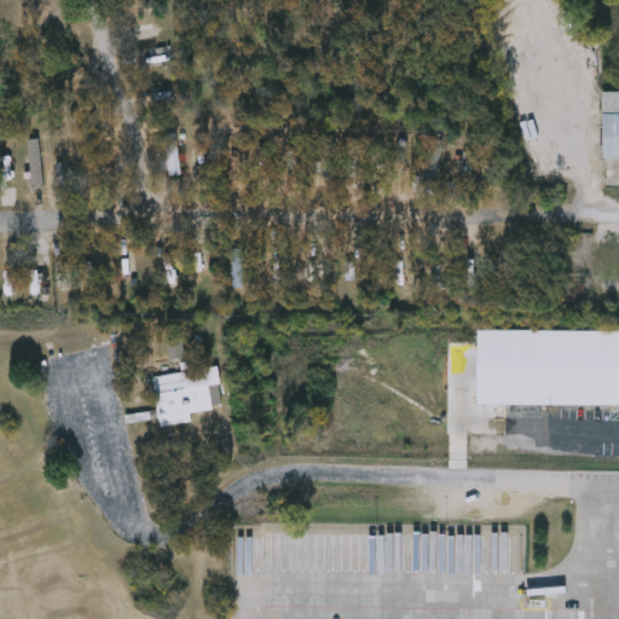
[(618,154),(603,155),(602,88),(618,88),(618,154)]
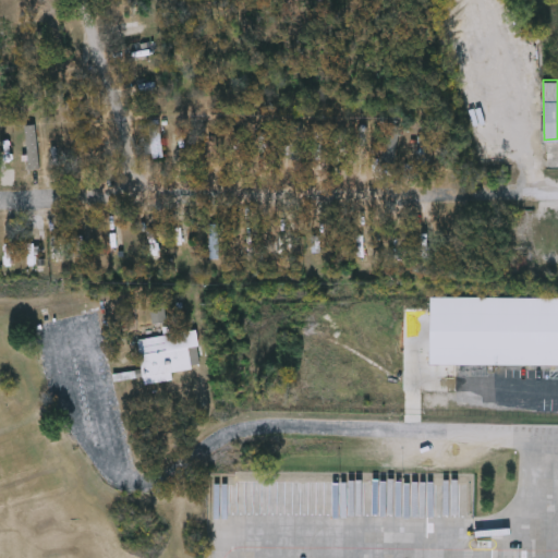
[(160,118),(161,155),(148,156),(147,118),(160,118)]
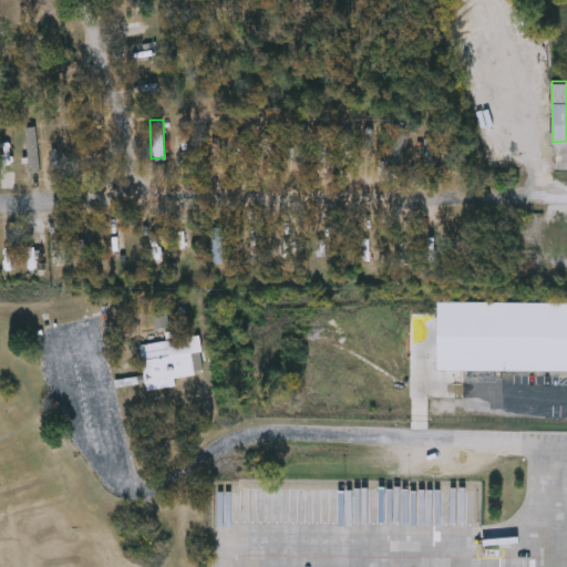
[(37,125),(37,168),(26,169),(26,125),(37,125)]
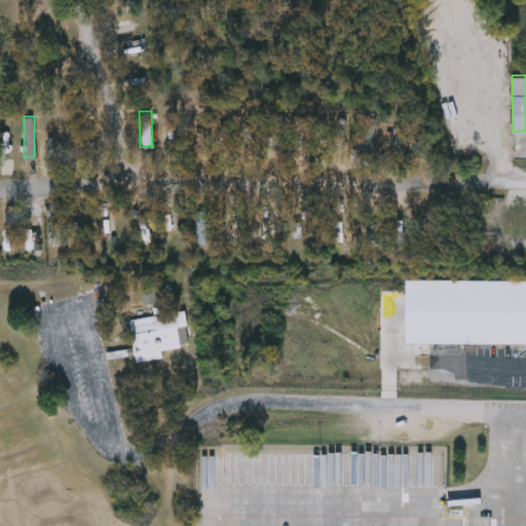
[(133,208),(143,204),(151,239),(140,241),(133,208)]
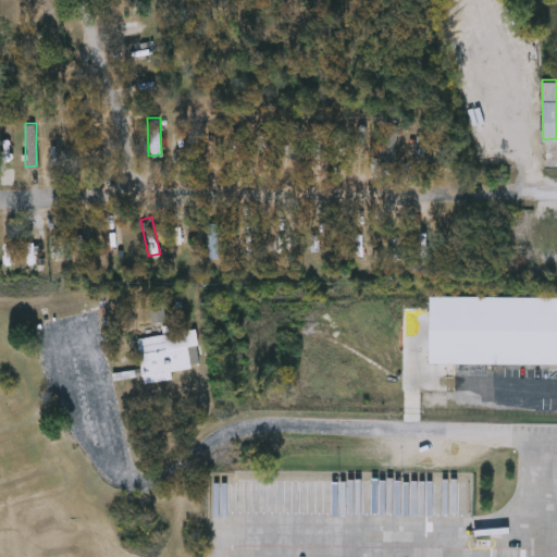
[(250,255),(242,255),(242,220),(250,220),(250,255)]
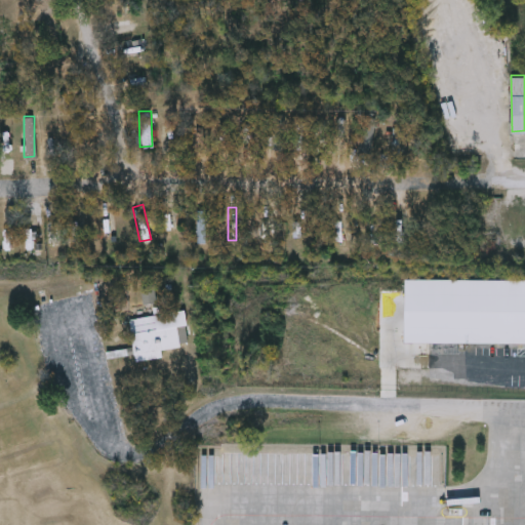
[(205,240),(197,240),(197,209),(205,209),(205,240)]
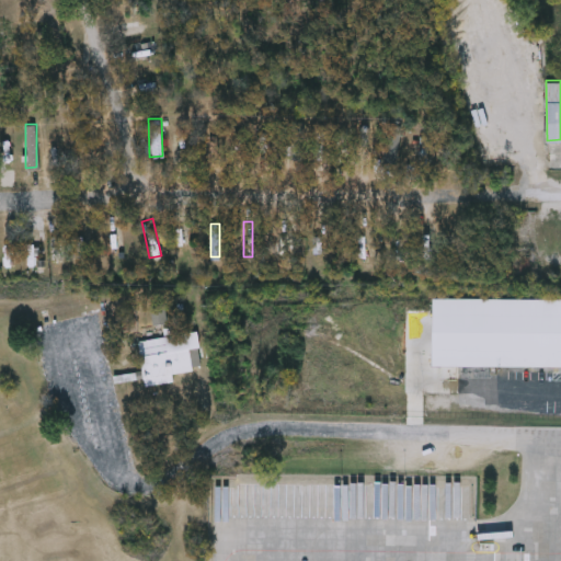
[(60,226),(60,274),(50,274),(50,226),(60,226)]
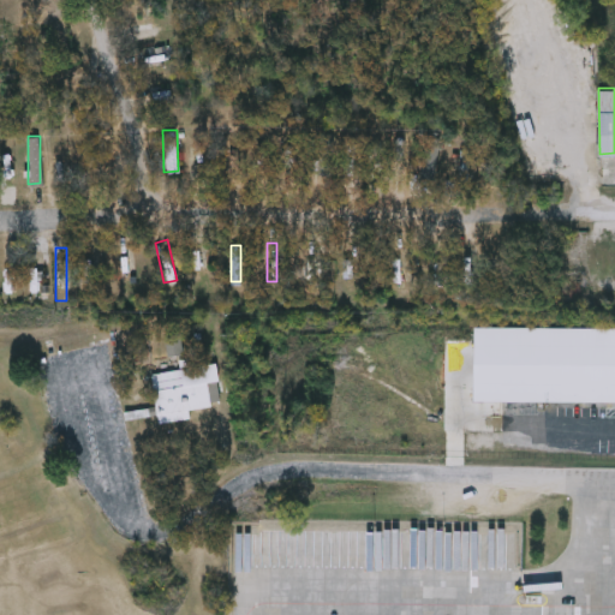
[(39,299),(27,299),(25,249),(37,249),(39,299)]
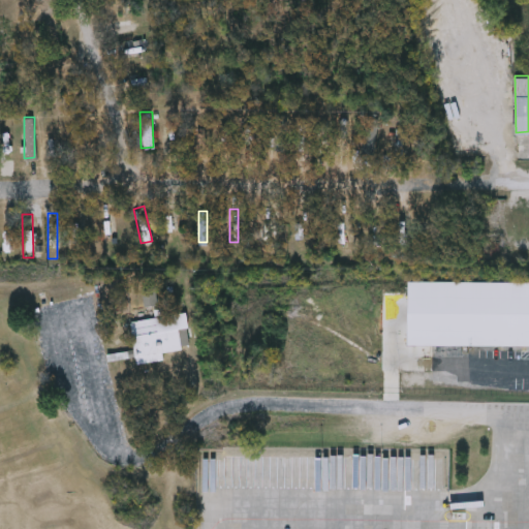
[(263,215),(272,215),(272,242),(263,242),(263,215)]
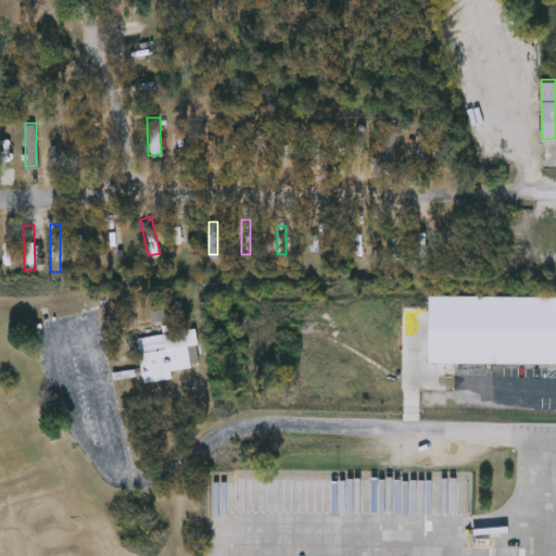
[(555,365),(427,365),(427,297),(555,297),(555,365)]
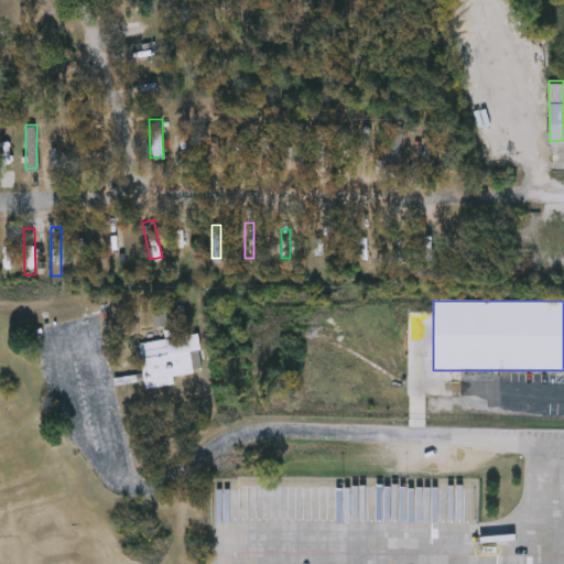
[(139,343),(161,338),(161,337),(198,332),(204,370),(174,376),(175,383),(147,388),(145,381),(117,387),(115,376),(143,371),(139,343)]
